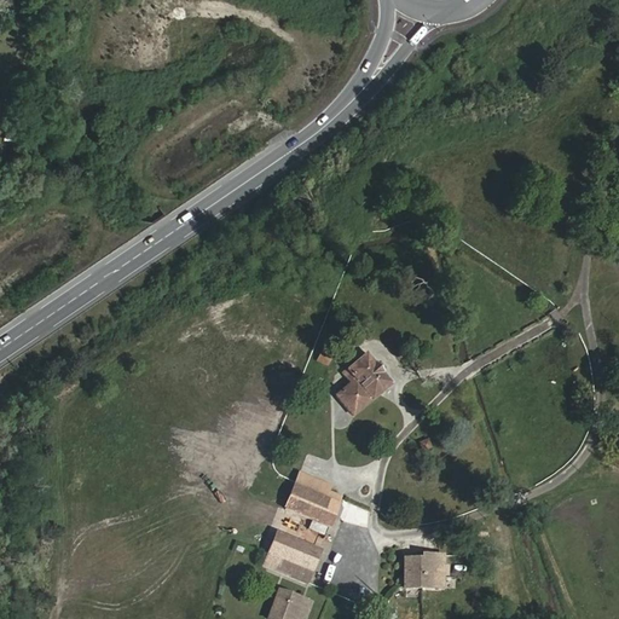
[(343,372),(352,383),(339,395),(352,415),(391,382),(368,353),(343,372)]
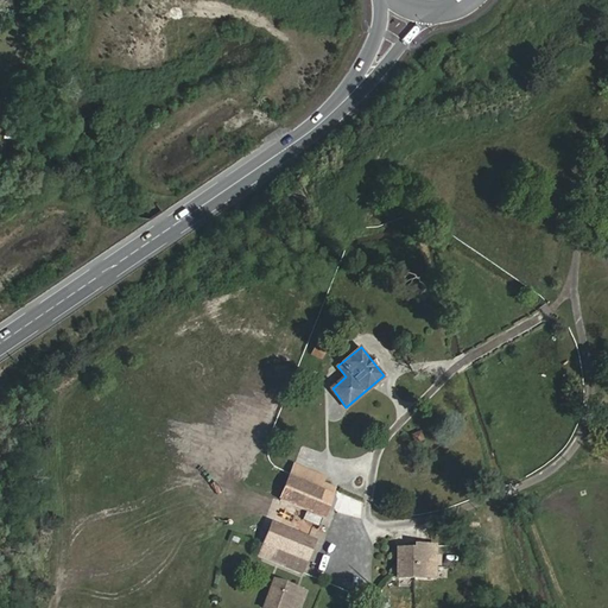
[(411,434),(413,444),(424,441),(420,431),(411,434)]
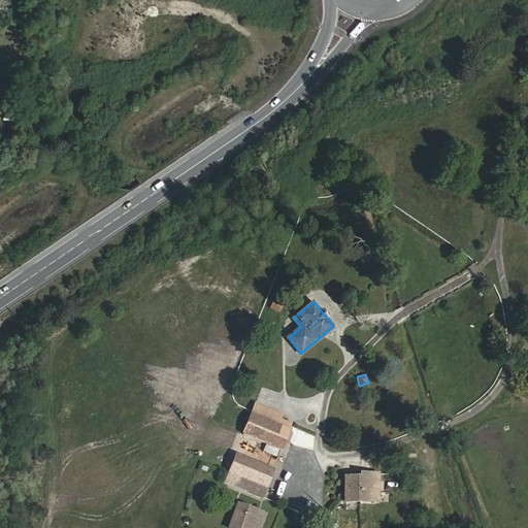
[(255,406),(225,482),(262,496),(288,431),(284,429),(285,424),(278,422),(276,427),(274,426),(278,416),(255,406)]
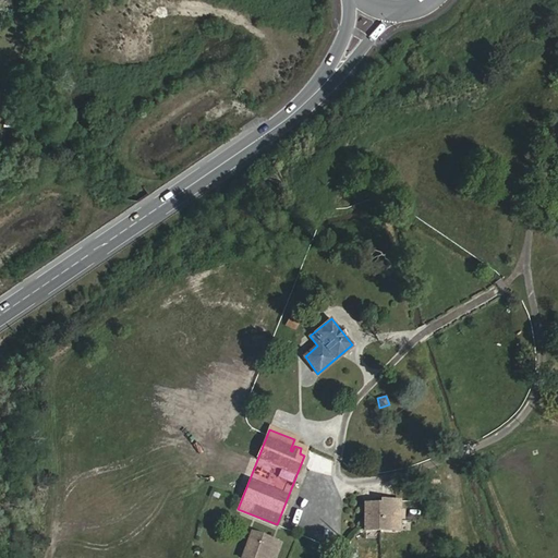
[(363,514),(363,523),(363,529),(397,528),(397,499),(383,499),(383,501),(362,501),(363,514)]
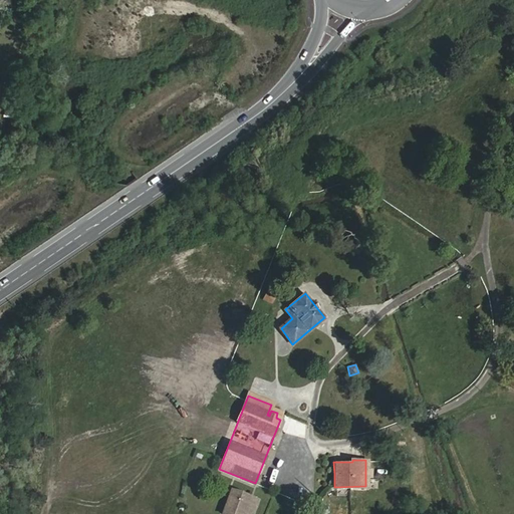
[(233,490),(230,496),(222,513),(223,513),(243,513),(247,503),(250,497),(233,490)]
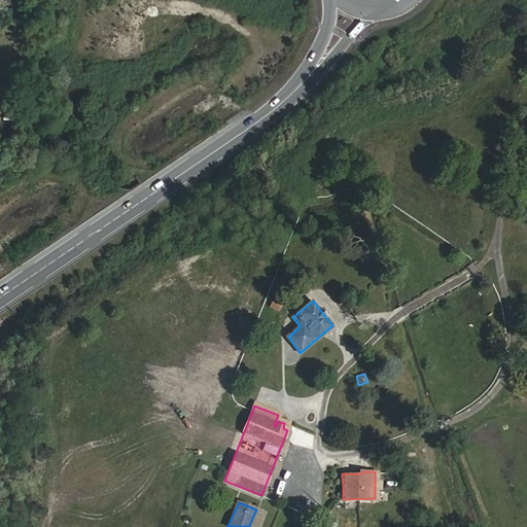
All buildings are outlined.
